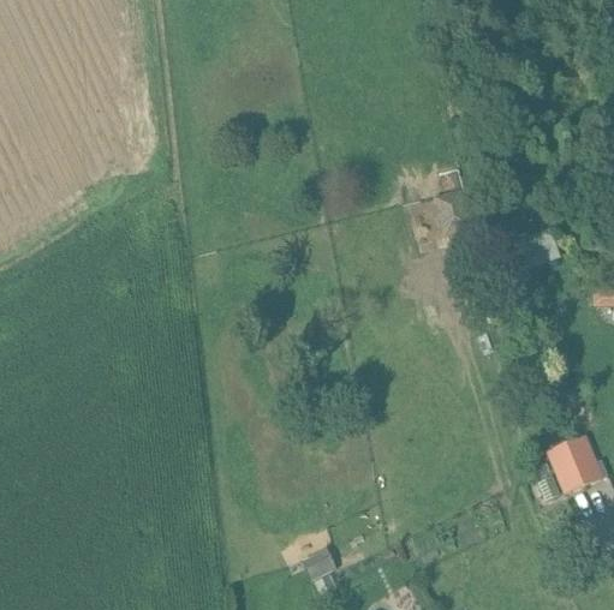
[(559,256),(550,233),(508,247),(517,271),(559,256)]
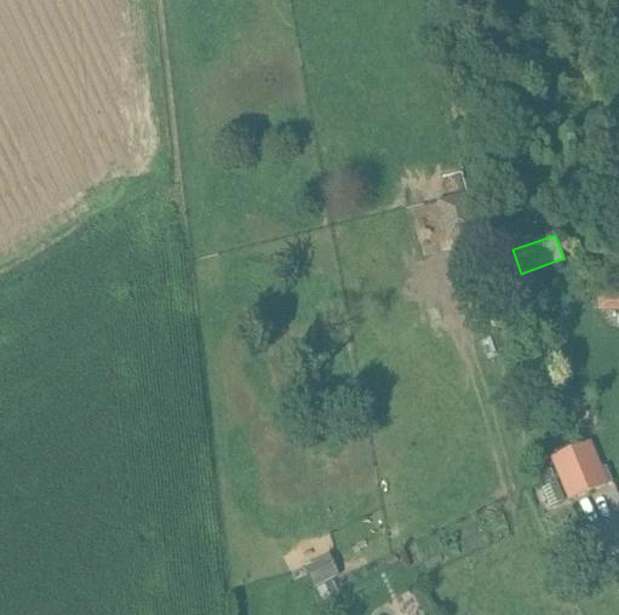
[(596,288),(595,304),(618,304),(618,287),(611,288),(600,288),(596,288)]
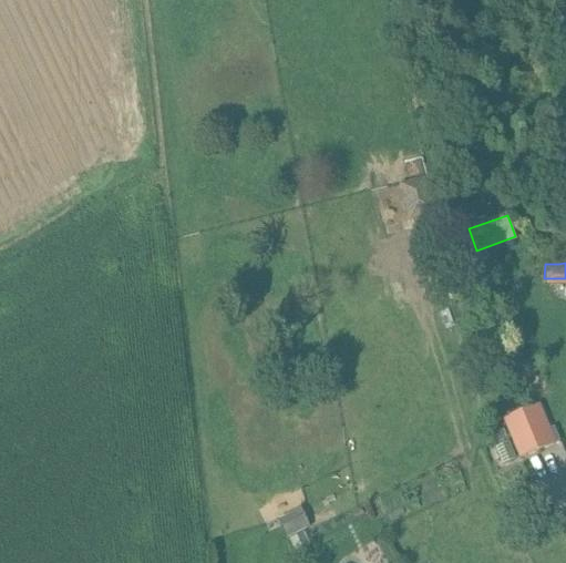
[(547,426),(537,402),(504,416),(521,456),(554,441),(547,426)]
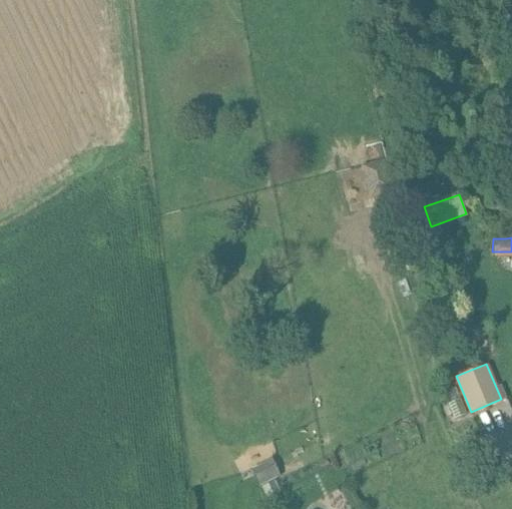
[(501,382),(495,385),(501,399),(507,397),(501,382)]
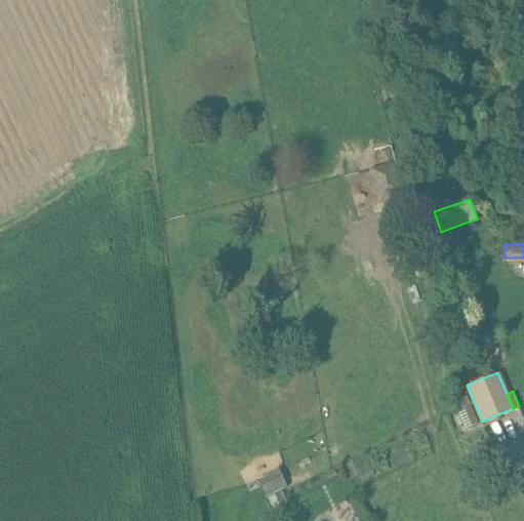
[(285,484),(277,468),(256,478),(265,494),(285,484)]
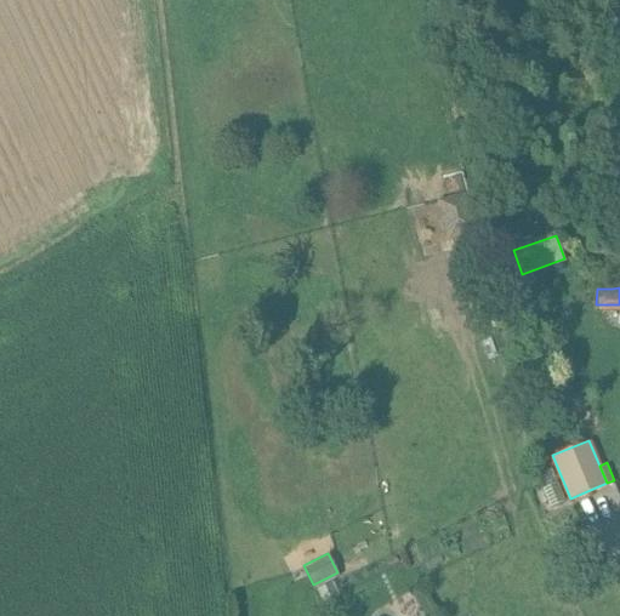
All buildings are outlined.
